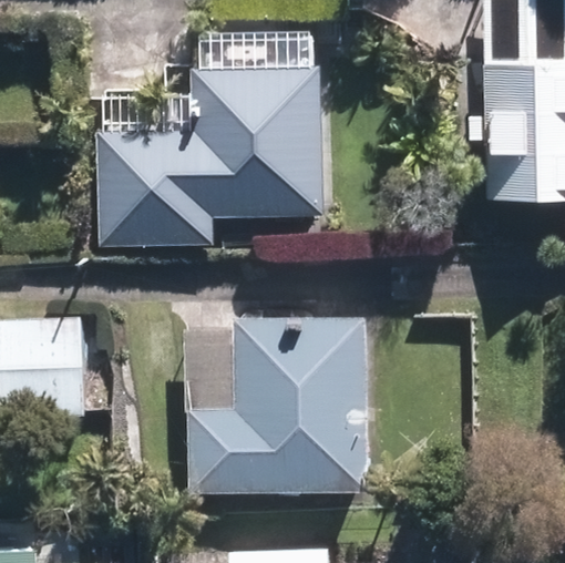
[(482,0),(486,201),(564,198),(564,0),(482,0)]
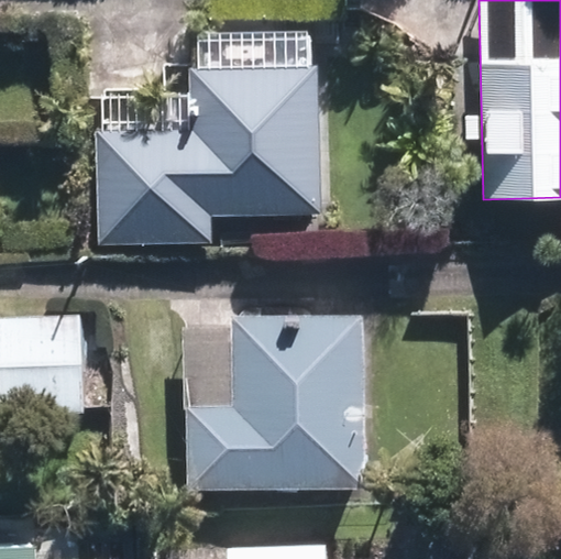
[(193,217),(326,217),(325,66),(191,67),(193,217)]
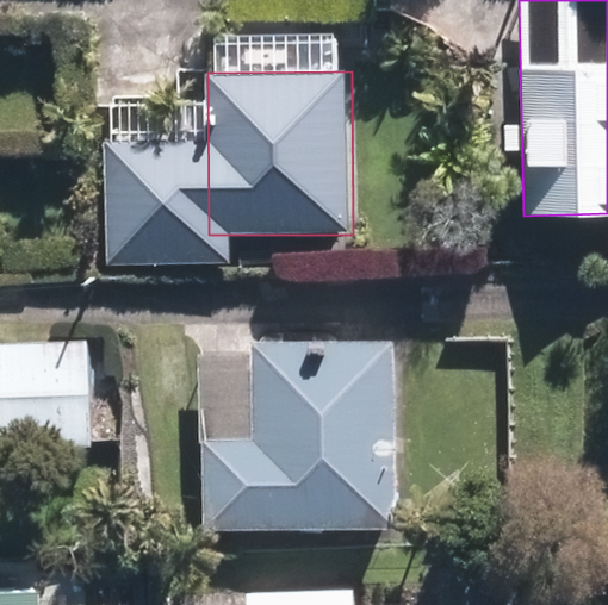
[(168,213),(167,114),(110,116),(111,214),(168,213)]
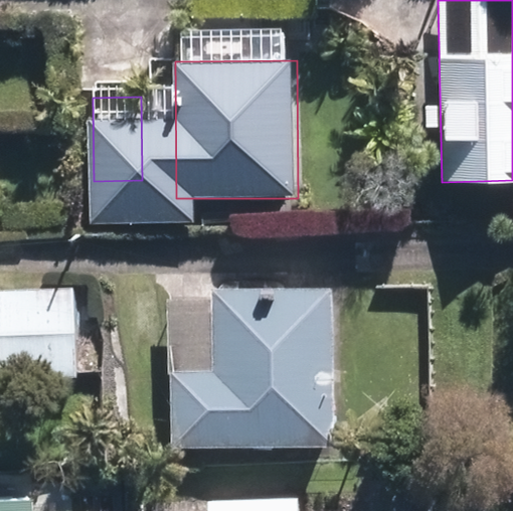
[(0,380),(75,380),(74,286),(0,289),(0,380)]
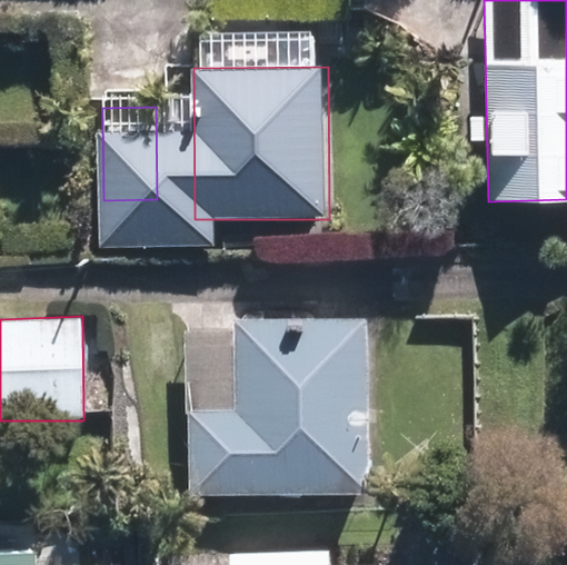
[(378,496),(375,320),(237,323),(237,413),(186,414),(187,497),(378,496)]
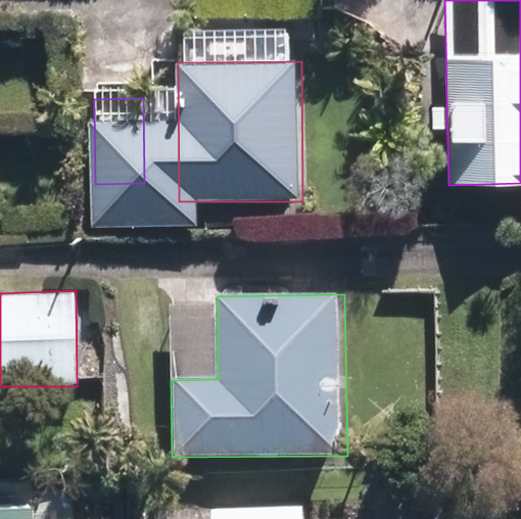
[(306,518),(306,507),(210,508),(210,518),(306,518)]
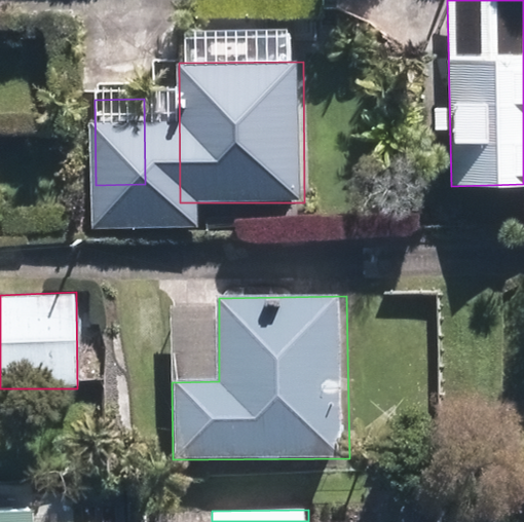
[(0,521),(34,521),(34,511),(0,511),(0,521)]
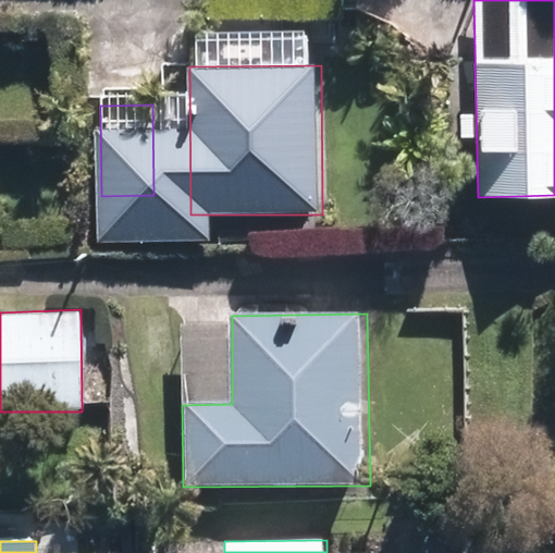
All buildings are outlined.
